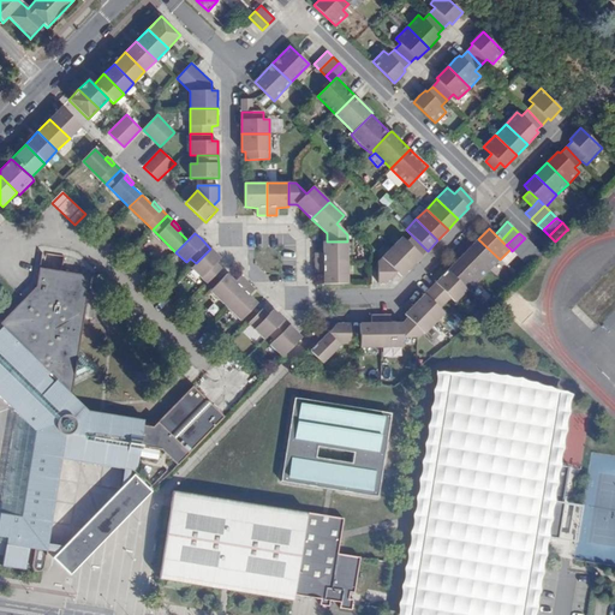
[(428,251),(412,236),(406,242),(401,238),(392,248),(411,267),(428,251)]
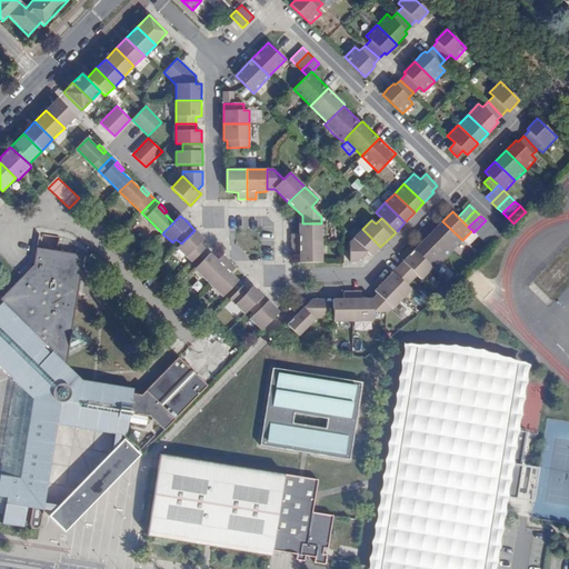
[(473,232),(479,238),(491,226),(486,220),(473,232)]
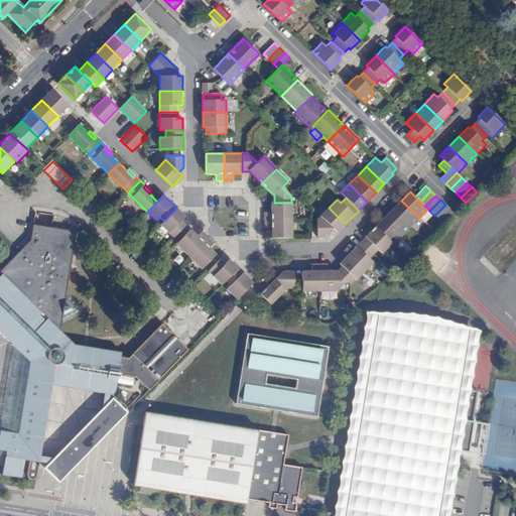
[(392,210),(410,227),(419,218),(401,201),(397,204),(392,210)]
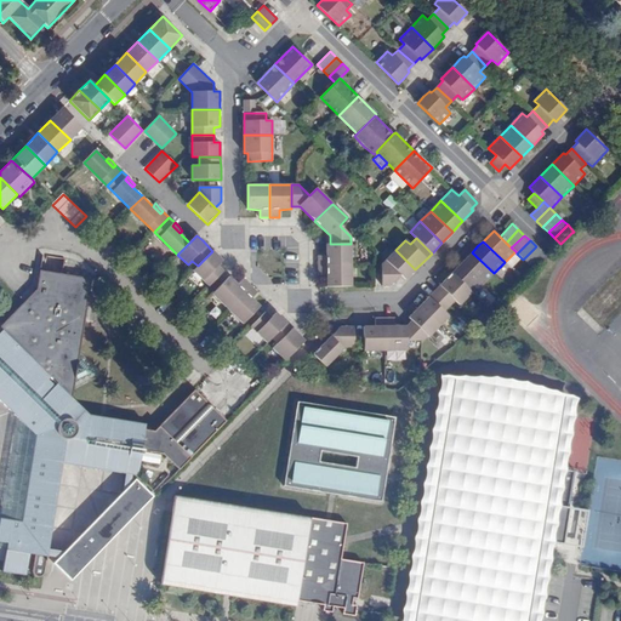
[(351,266),(351,244),(330,244),(326,244),(326,256),(318,256),(318,266),(351,266)]
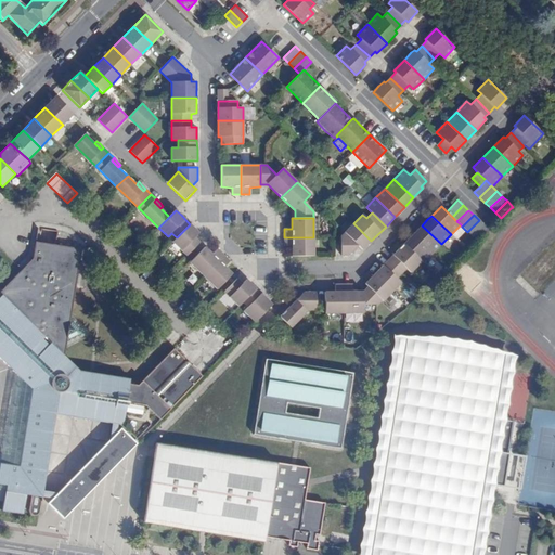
[(467,232),(473,236),(483,226),(479,220),(467,232)]
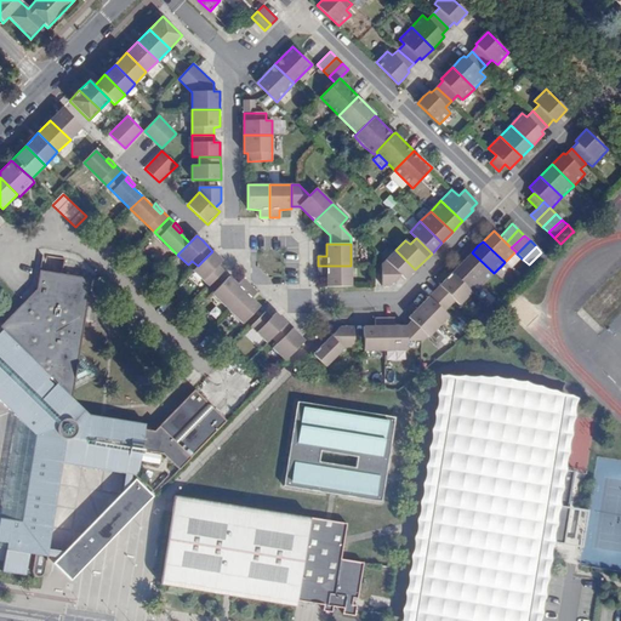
[(415,269),(396,250),(381,265),(382,286),(389,286),(400,275),(405,280),(415,269)]
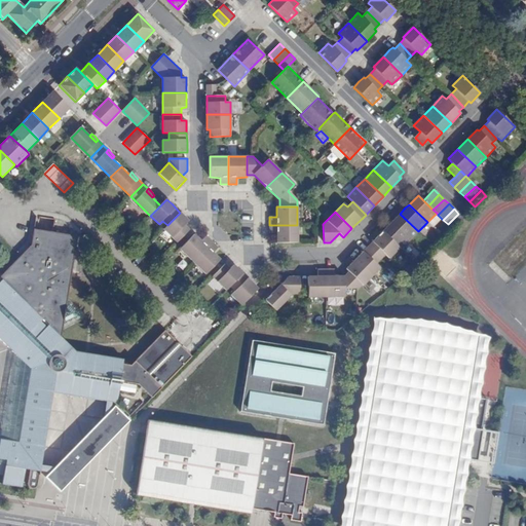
[(180,213),(167,225),(163,229),(178,242),(181,239),(190,230),(185,225),(189,221),(184,216),(180,213)]
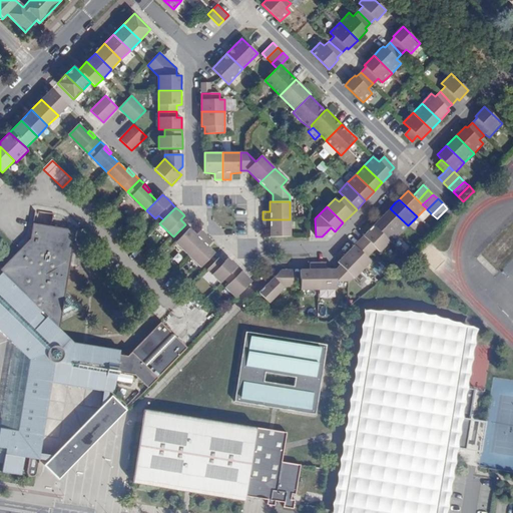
[(382,216),(400,234),(408,225),(390,208),(388,211),(382,216)]
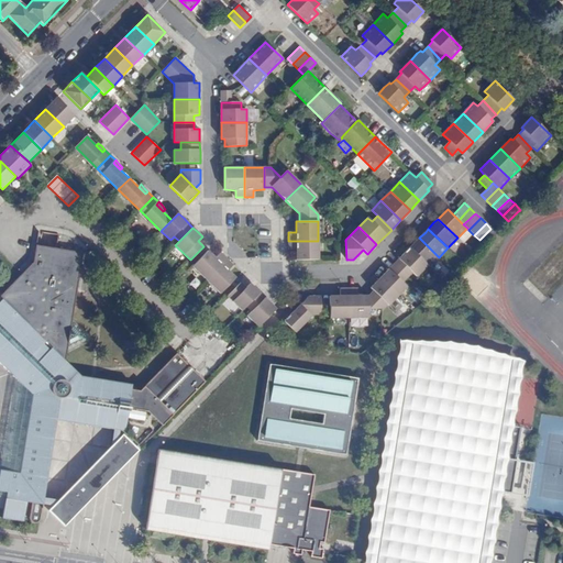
[(485,245),(496,234),(490,229),(479,240),(485,245)]
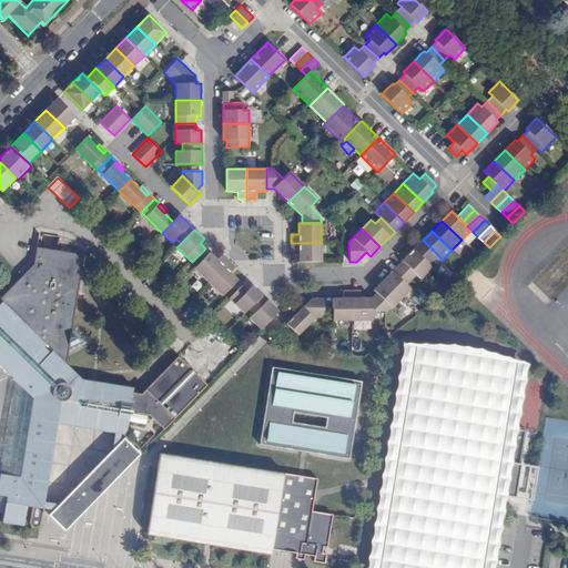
[(432,269),(433,269),(443,260),(423,240),(419,244),(414,250),(432,269)]
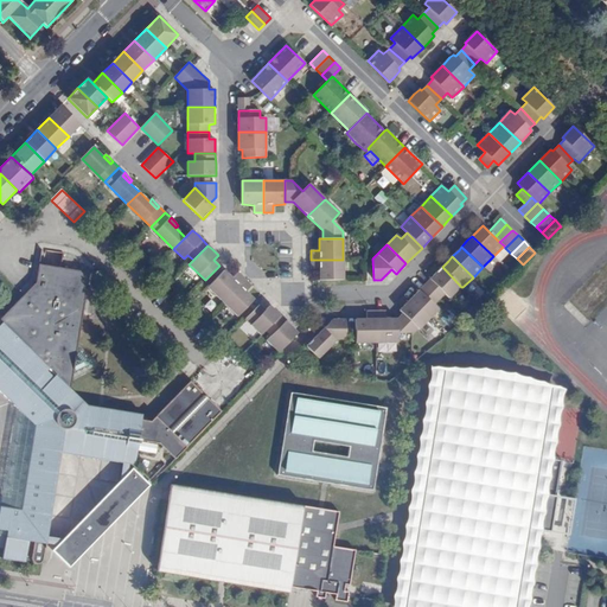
[(344,280),(343,260),(311,260),(312,269),(319,269),(320,281),(344,280)]
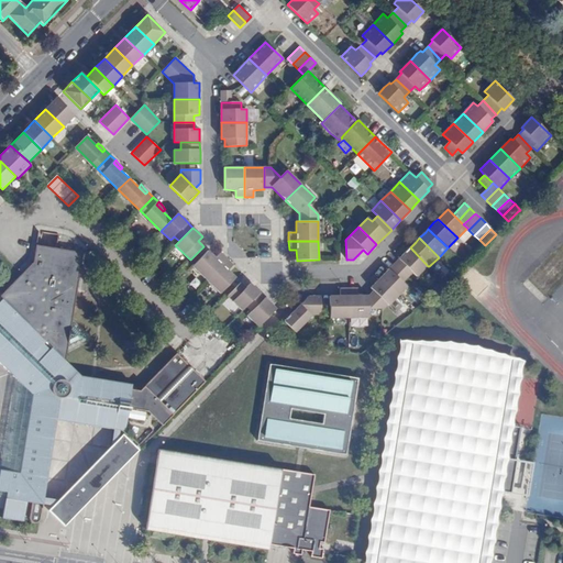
[(123,431),(139,445),(152,431),(154,433),(206,382),(176,354),(143,388),(131,387),(131,385),(98,379),(92,378),(81,376),(66,361),(67,353),(94,339),(73,317),(76,296),(84,253),(36,245),(33,262),(22,274),(0,296),(0,508),(3,509),(1,518),(22,521),(24,512),(30,514),(29,517),(29,520),(31,522),(33,523),(36,522),(40,519),(56,420),(123,431)]
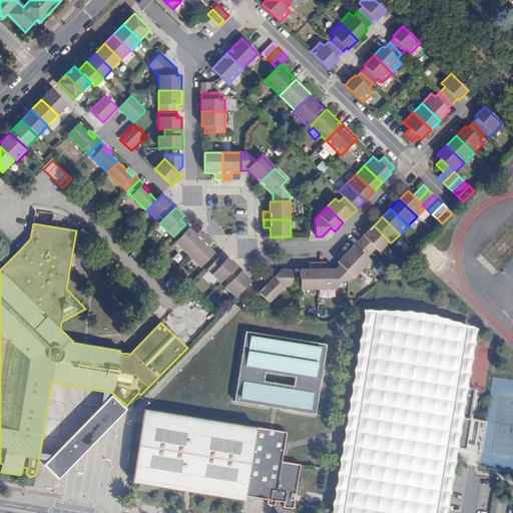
[(380,252),(390,242),(374,225),(368,230),(359,240),(372,253),(376,248),(380,252)]
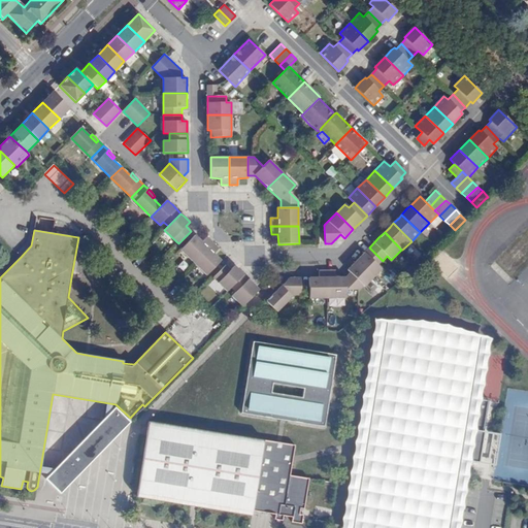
[(194,263),(213,242),(210,239),(207,237),(202,241),(196,235),(186,244),(180,250),(194,263)]
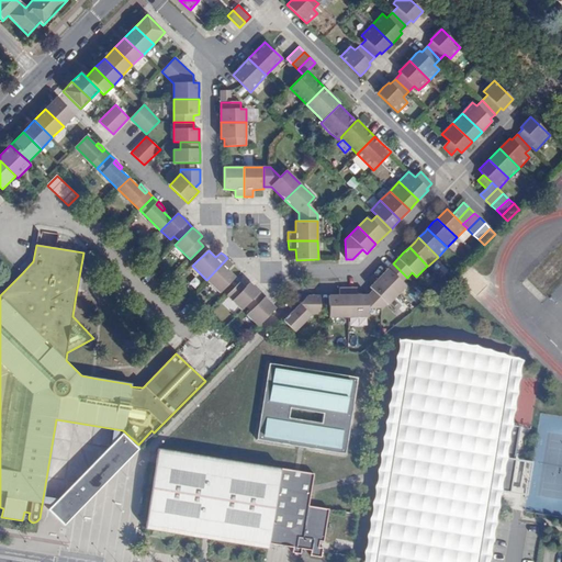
[(232,262),(227,258),(206,280),(220,293),(227,285),(236,278),(228,270),(234,265),(232,262)]
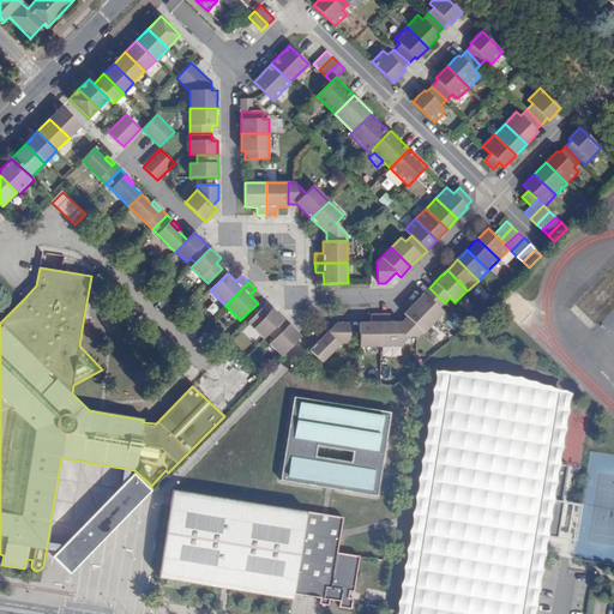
[(439,308),(445,304),(429,288),(425,293),(415,302),(434,324),(444,313),(439,308)]
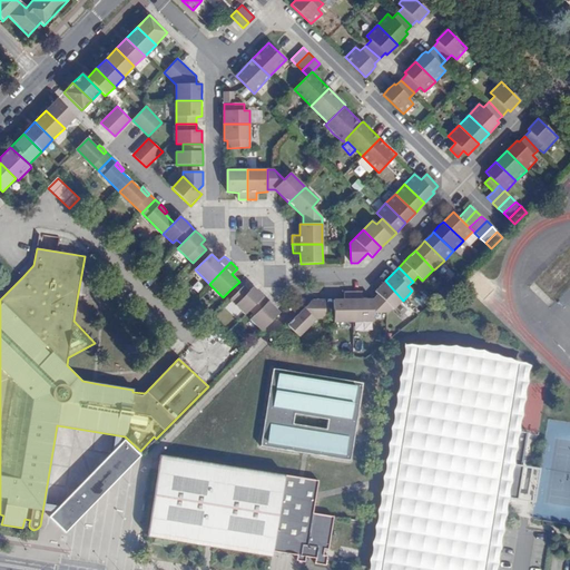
[(393,310),(403,301),(385,281),(375,292),(377,295),(373,300),(373,313),(387,313),(392,308),(393,310)]
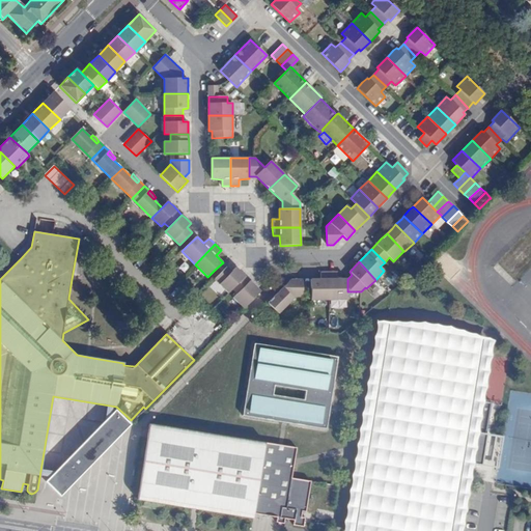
[(232,289),(245,276),(236,268),(232,272),(227,267),(220,274),(215,279),(228,294),(232,289)]
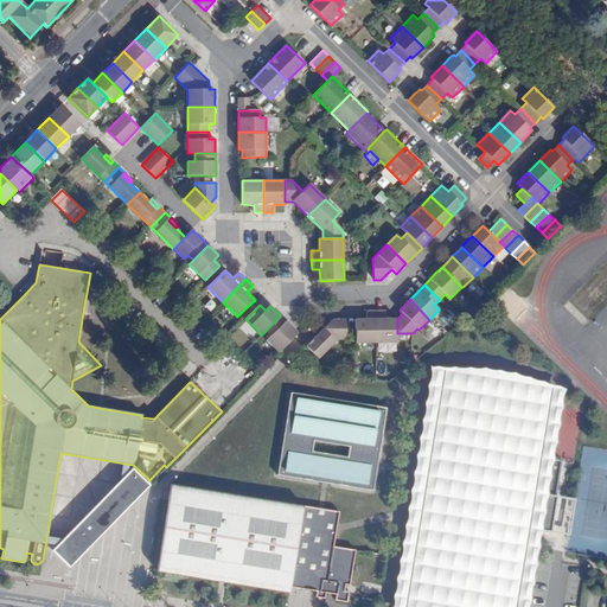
[(377,343),(376,311),(366,311),(366,319),(356,319),(356,343),(377,343)]
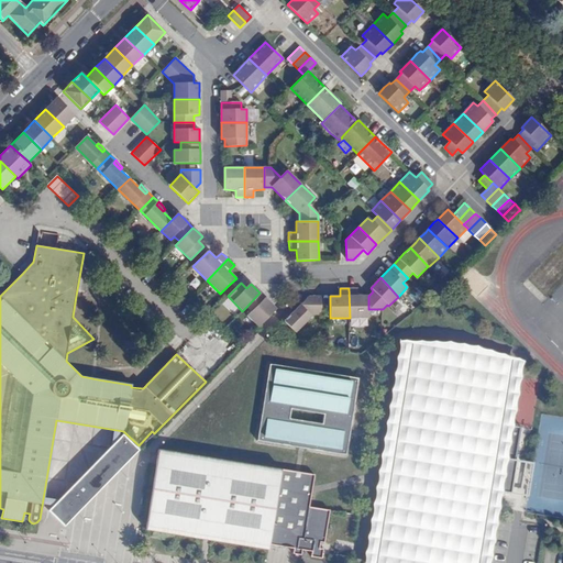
[(359,288),(349,288),(350,318),(368,318),(368,309),(368,296),(357,296),(359,288)]
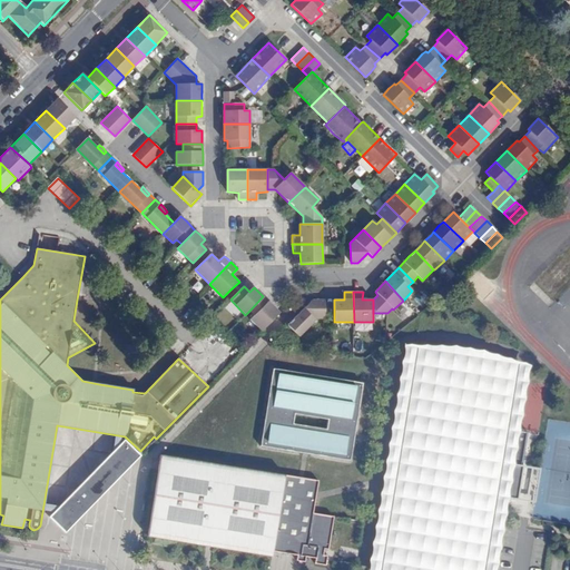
[(279,313),(263,296),(249,311),(254,315),(251,320),(262,331),(279,313)]
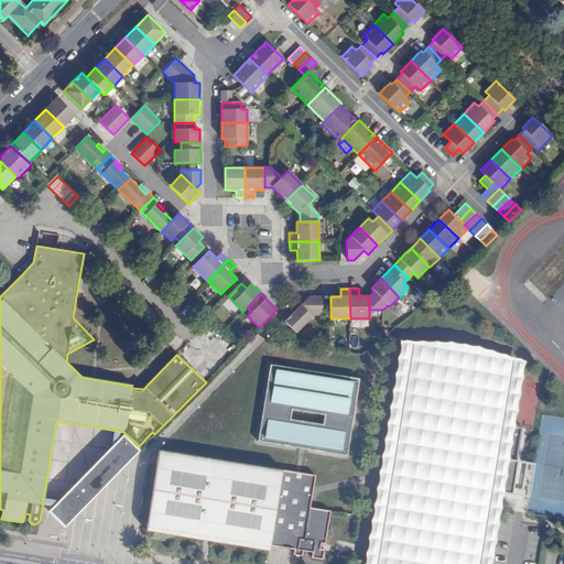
[(310,296),(301,305),(313,316),(315,316),(314,315),(322,315),(322,296),(310,296)]
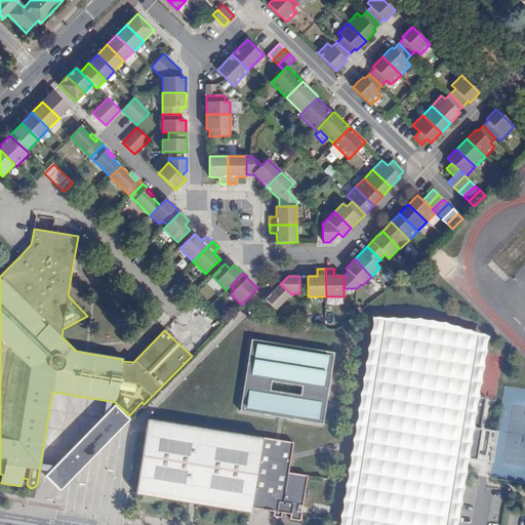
[(291,294),(280,284),(265,299),(276,311),(291,294)]
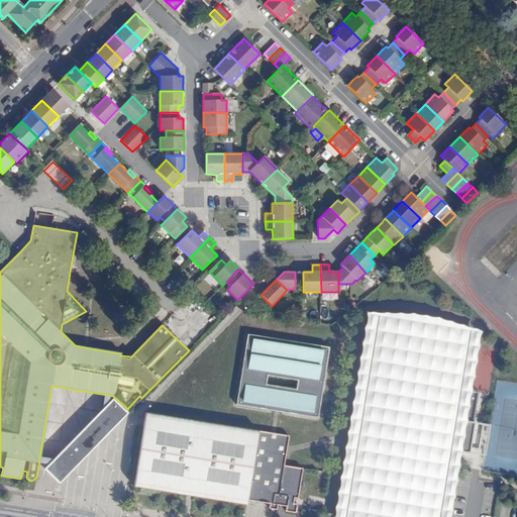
[(471,333),(378,317),(344,513),(367,516),(438,516),(448,464),(450,454),(469,457),(474,427),(473,426),(478,398),(460,395),(468,348),(471,333)]
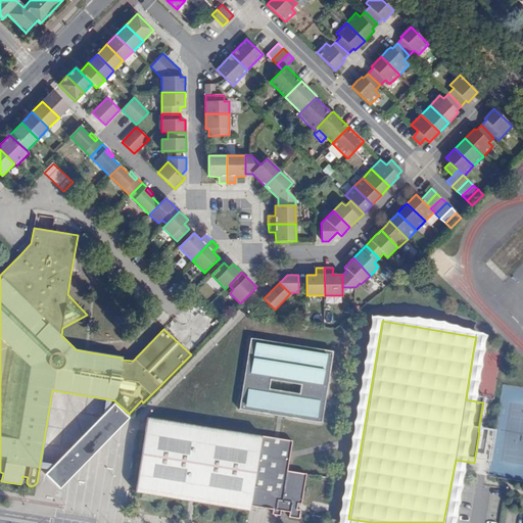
[(333,351),(250,338),(239,410),(322,423),(333,351)]
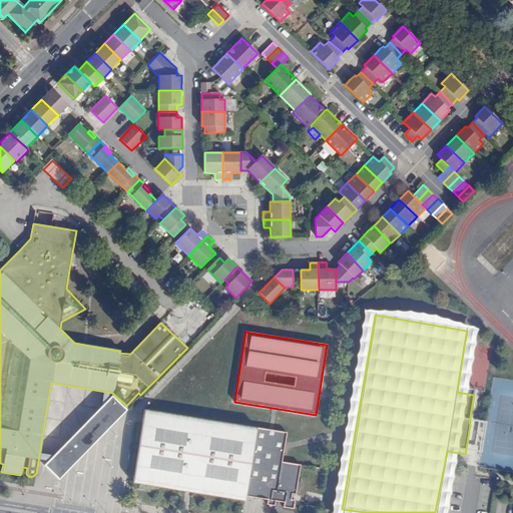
[(44,466),(58,480),(125,411),(126,410),(112,396),(44,466)]
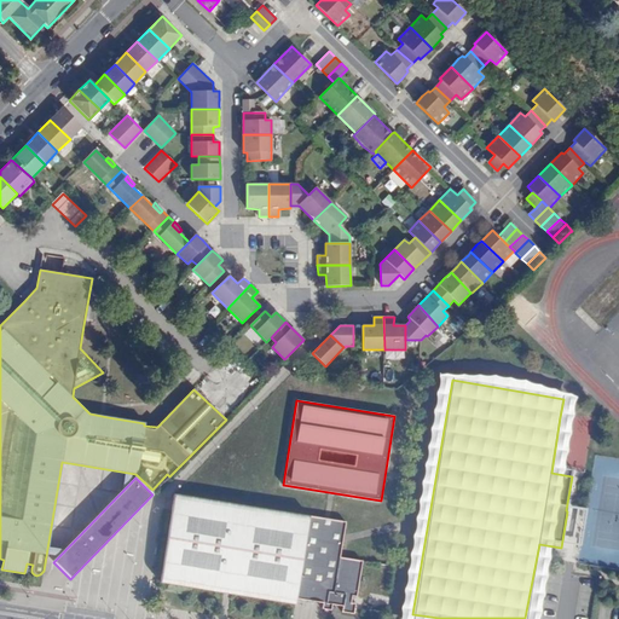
[(174,493),(160,583),(183,586),(183,585),(272,600),(271,601),(294,605),(295,599),(323,603),(322,609),(331,611),(331,605),(342,607),(341,612),(353,614),(356,605),(356,603),(351,603),(352,596),(357,597),(363,561),(340,557),(346,522),(174,493)]
